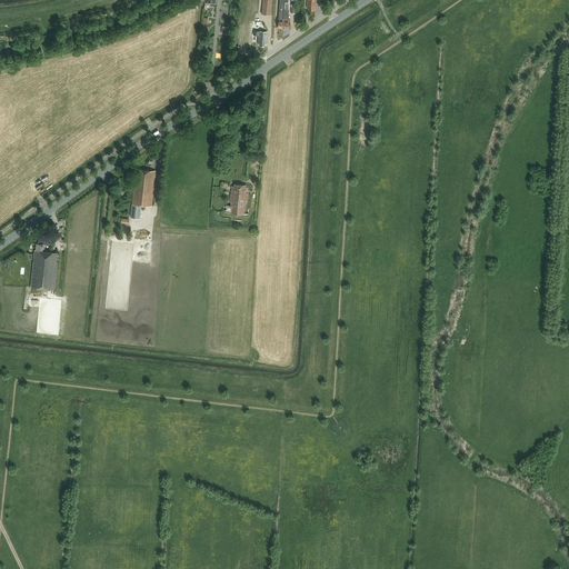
[(271,16),(271,0),(262,0),(262,15),(271,16)]
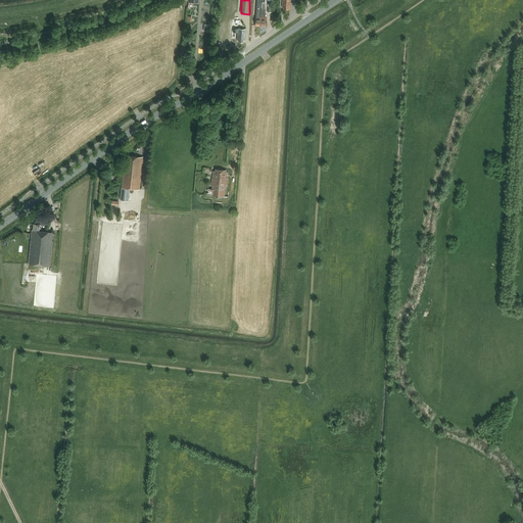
[(233,33),(238,33),(237,40),(239,40),(239,42),(243,42),(244,41),(245,41),(246,29),(238,29),(233,29),(233,33)]
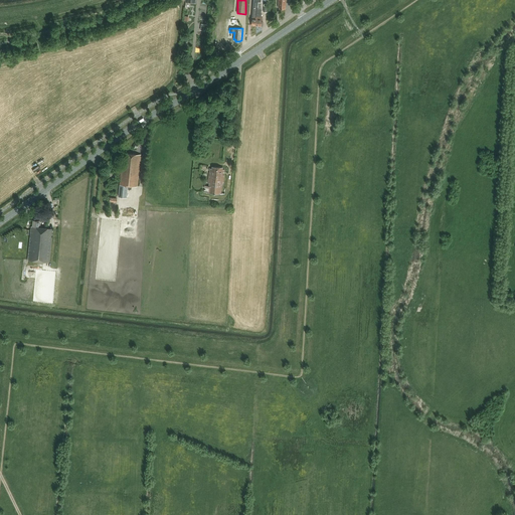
[(137,186),(141,154),(127,153),(126,159),(124,159),(124,163),(122,162),(119,196),(126,197),(128,185),(137,186)]
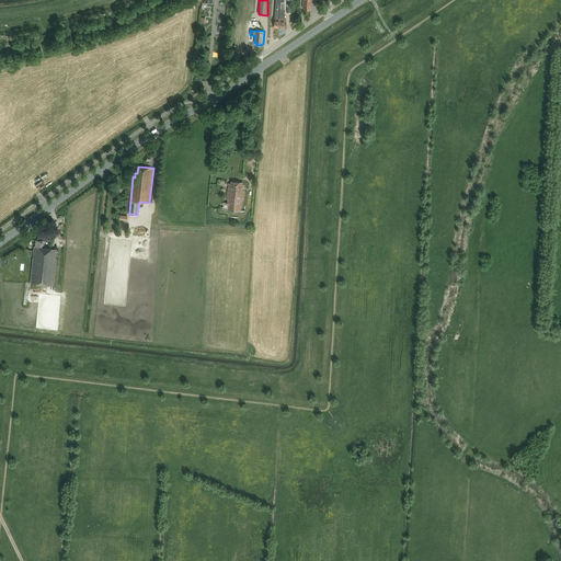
[(242,210),(244,184),(242,184),(242,182),(230,181),(230,183),(227,183),(226,202),(222,202),(221,208),(242,210)]
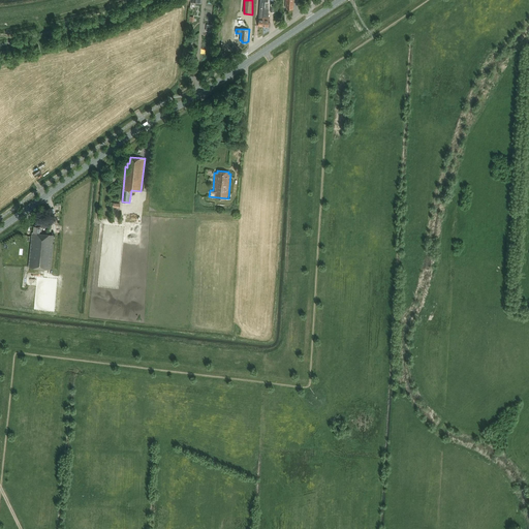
[(51,269),(54,235),(41,234),(41,228),(40,228),(40,226),(34,226),(33,232),(32,232),(29,267),(51,269)]
